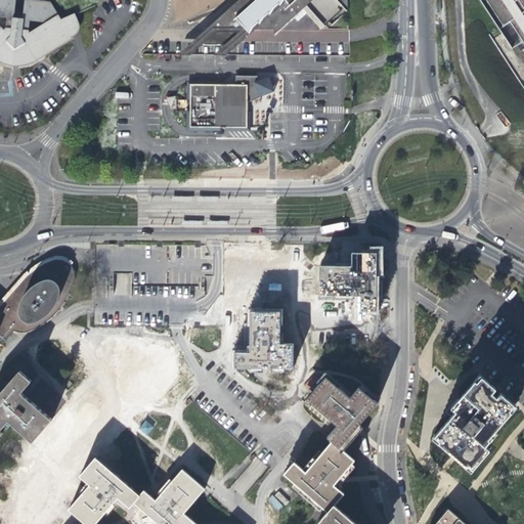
[(0,0),(0,58),(3,60),(5,61),(8,61),(8,64),(15,64),(15,62),(20,62),(26,61),(27,63),(69,37),(69,36),(58,19),(47,2),(24,0),(22,18),(12,16),(13,0),(0,0)]
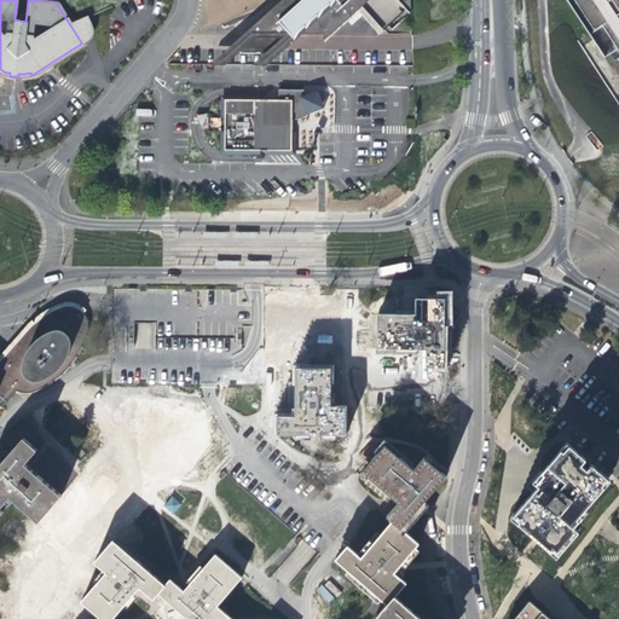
[(409,17),(408,0),(281,0),(230,44),(212,59),(268,59),(283,44),(296,33),(325,34),(351,13),(353,16),(360,10),(380,34),(388,27),(392,30),(409,17)]
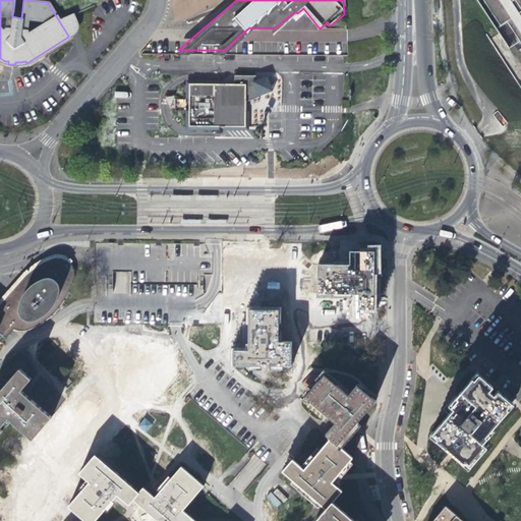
[(520,0),(483,0),(501,26),(507,21),(520,43),(520,49),(520,50),(520,51),(520,0)]
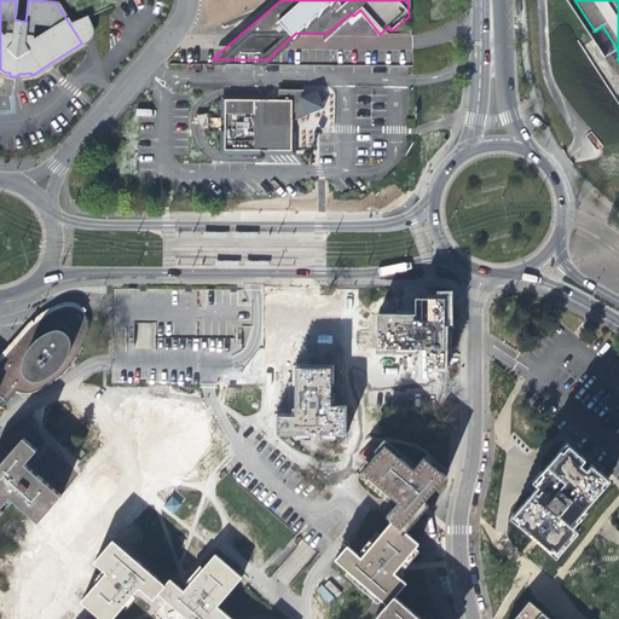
[(87,18),(85,16),(69,23),(81,42),(81,41),(85,40),(87,36),(88,33),(90,29),(90,25),(88,22),(87,18)]
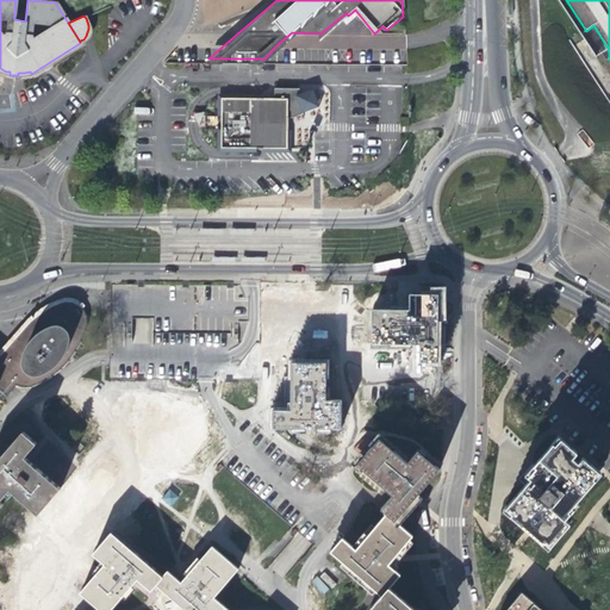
[(273,99),(219,99),(219,148),(285,149),(286,118),(291,118),(302,114),(302,112),(318,106),(312,89),(300,93),(297,89),(273,89),(273,99)]
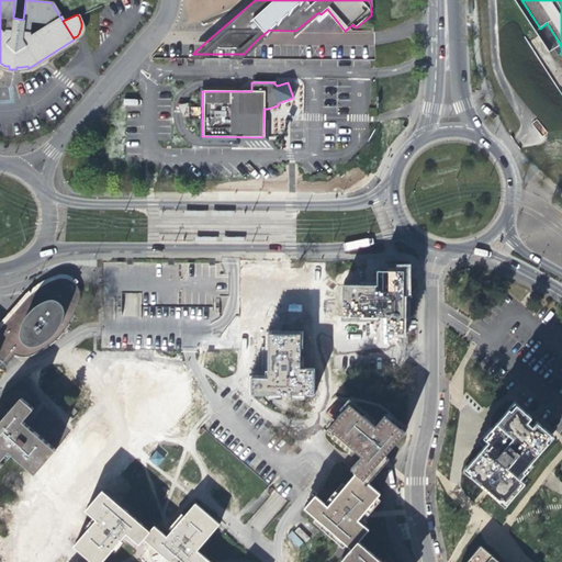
[(187,102),(179,104),(182,117),(190,115),(187,102)]
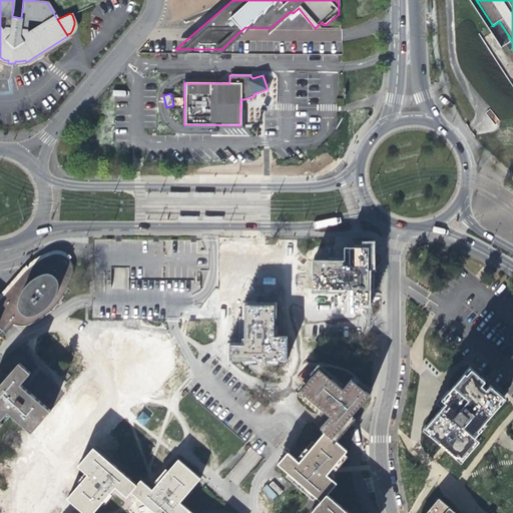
[(368,305),(368,247),(357,247),(345,247),(345,261),(313,261),(313,289),(353,289),(353,304),(368,305)]
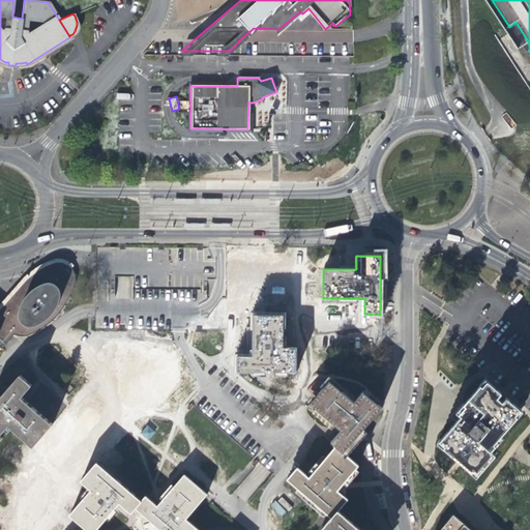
[(0,348),(11,335),(17,336),(21,337),(25,337),(30,335),(37,332),(43,329),(52,322),(58,317),(65,307),(69,299),(75,287),(76,281),(76,275),(75,271),(72,268),(68,264),(65,263),(61,262),(55,262),(47,265),(36,271),(29,276),(23,283),(12,293),(0,310),(0,348)]
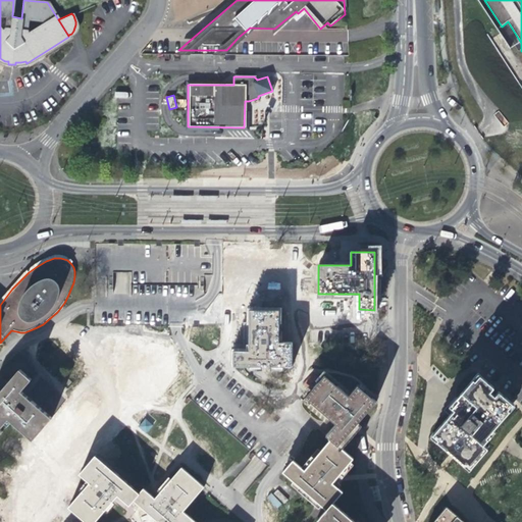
[(129,294),(129,272),(115,272),(115,293),(129,294)]
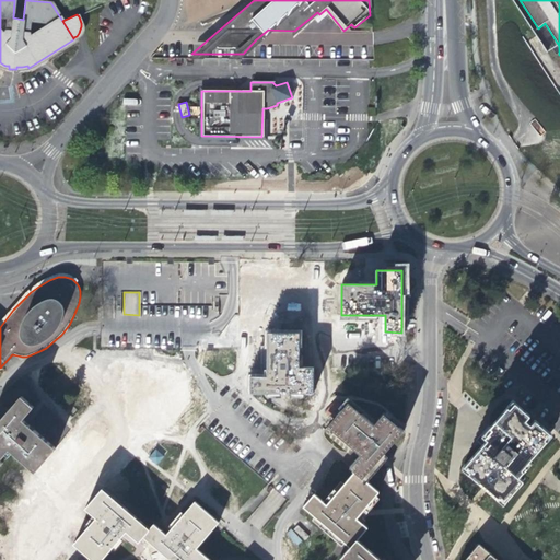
[(298,331),(266,330),(266,370),(266,374),(249,374),(249,392),(313,389),(312,365),(299,363),(298,331)]
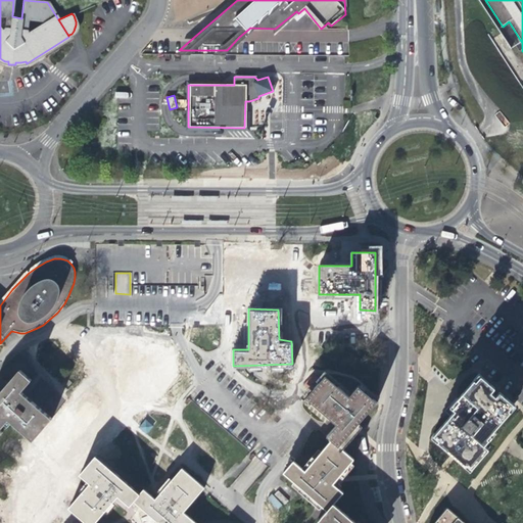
[(19,370),(0,392),(0,429),(9,420),(31,438),(34,441),(42,430),(51,418),(27,396),(21,391),(31,380),(19,370)]
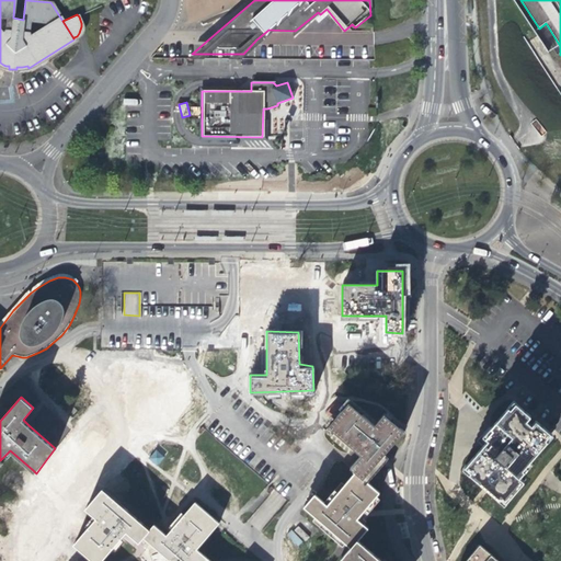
[(465,466),(466,466),(471,471),(469,472),(485,488),(499,499),(500,496),(505,501),(523,480),(518,476),(524,470),(523,469),(547,439),(545,438),(550,433),(535,420),(531,424),(525,420),(529,415),(515,402),(510,409),(508,407),(491,427),(494,432),(465,466)]
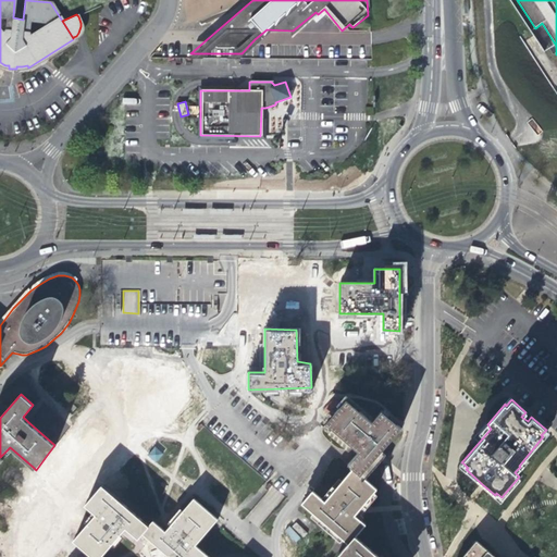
[(372,422),(346,400),(326,423),(359,453),(348,465),(354,469),(360,475),(380,454),(400,429),(382,412),(372,422)]
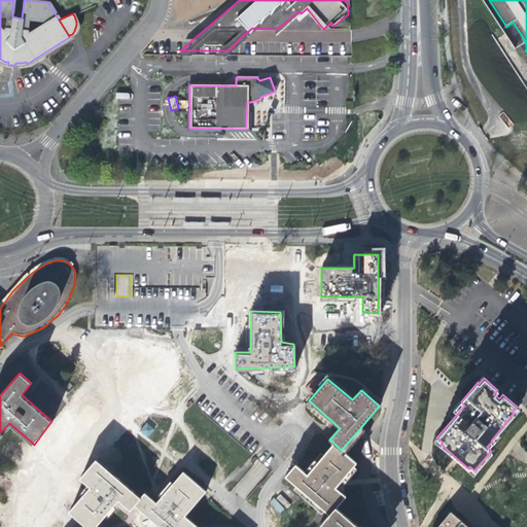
[(146,437),(153,430),(146,423),(139,430),(146,437)]
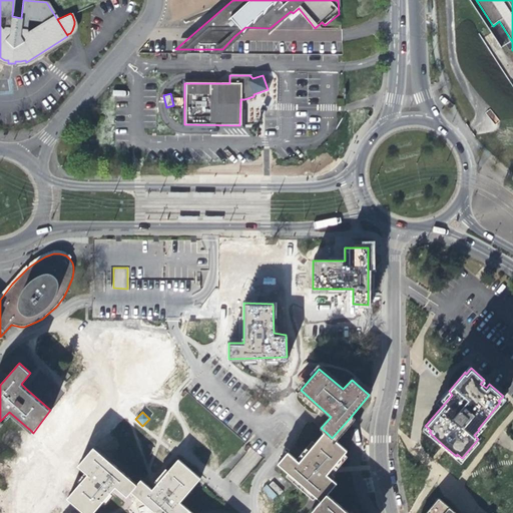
[(332,438),(326,432),(299,462),(288,452),(278,463),(321,500),(326,494),(336,483),(326,474),(329,471),(347,451),(332,438)]
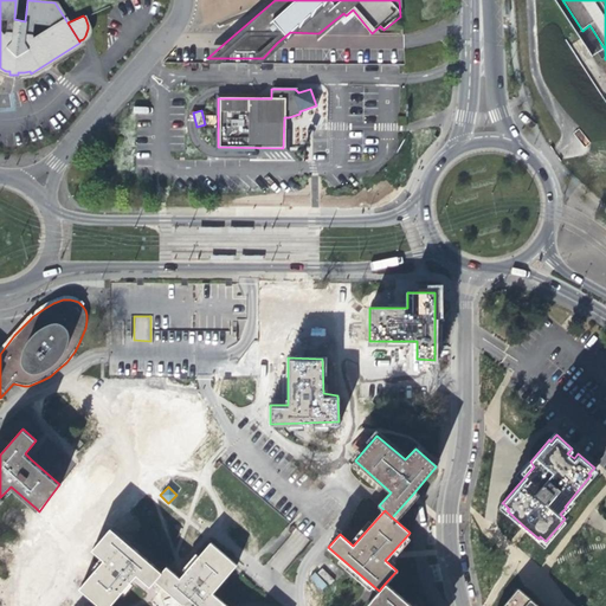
[(162,573),(111,529),(100,542),(92,550),(105,561),(81,590),(98,604),(100,605),(108,605),(136,574),(150,587),(155,581),(162,573)]
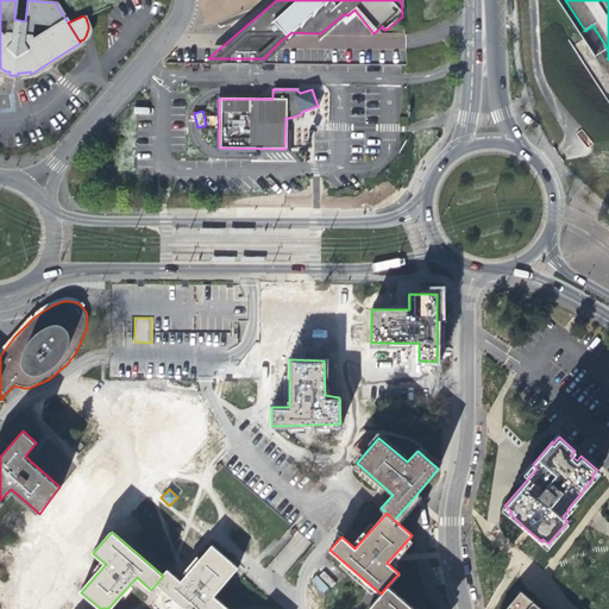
[(163,576),(156,584),(184,608),(223,608),(225,607),(213,597),(237,569),(212,547),(181,583),(168,571),(163,576)]
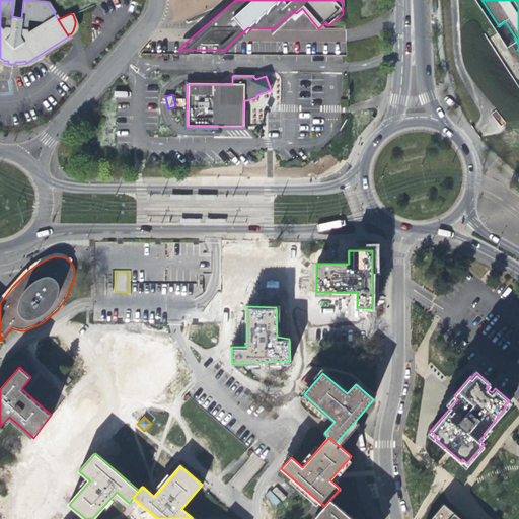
[(278,486),(265,495),(274,507),(286,498),(278,486)]
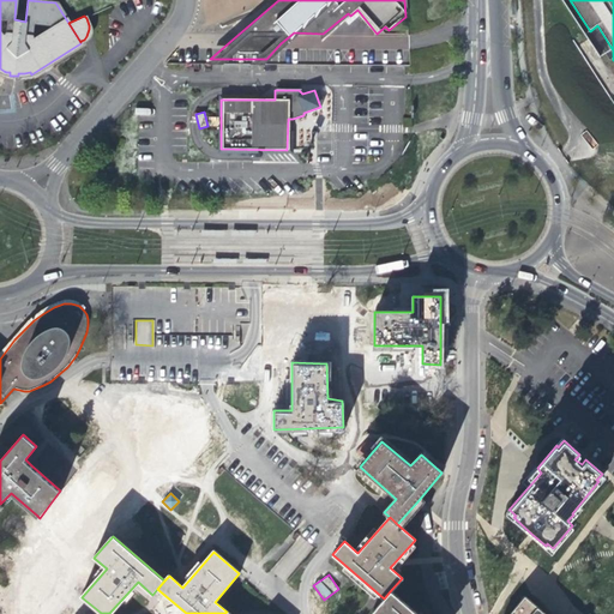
[(416,613),(390,591),(384,599),(372,613),(373,613),(416,613)]
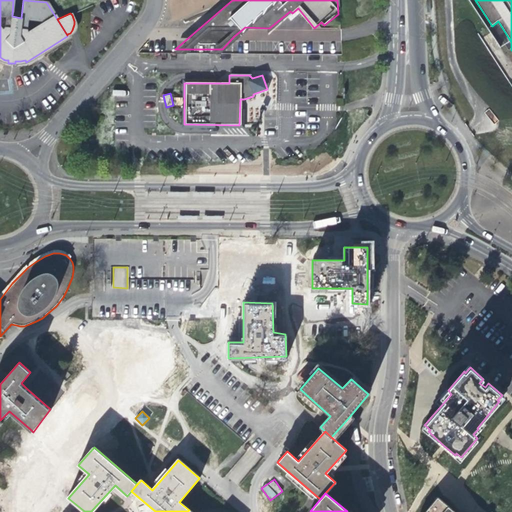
[(456,511),(437,495),(423,511),(456,511)]
